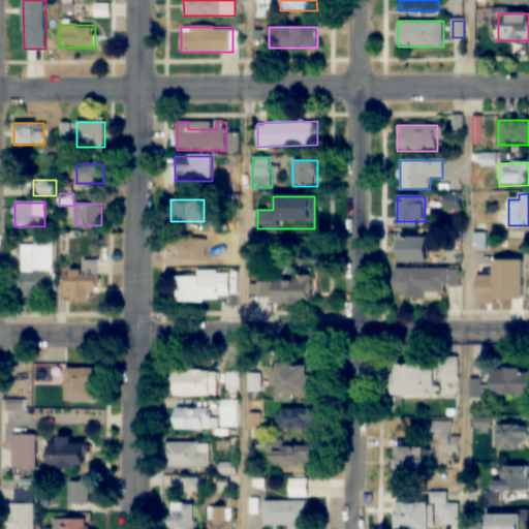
[(54,245),(45,245),(45,237),(35,236),(34,246),(22,245),(21,275),(17,275),(16,292),(53,293),(54,245)]
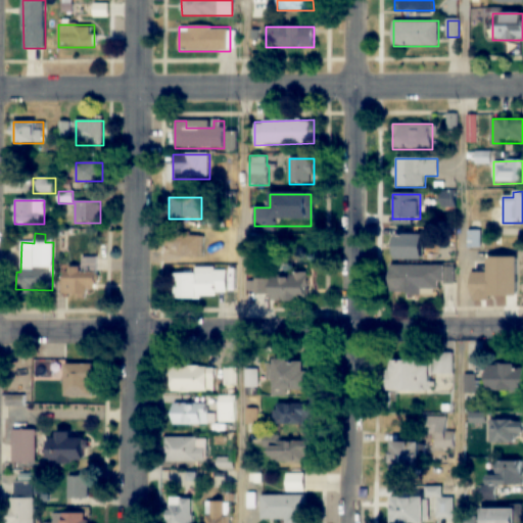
[(203,256),(203,235),(167,235),(167,256),(203,256)]
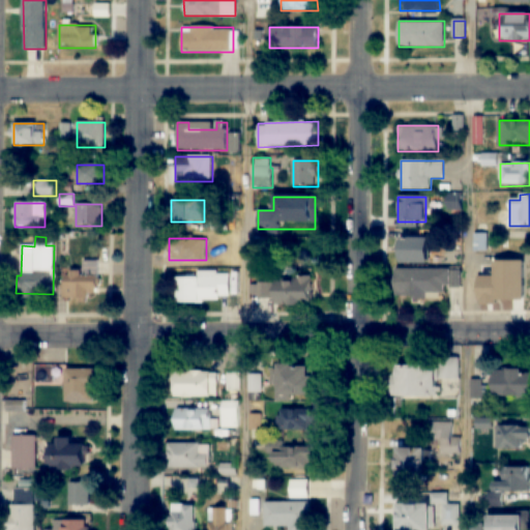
[(428,264),(428,238),(395,238),(395,264),(428,264)]
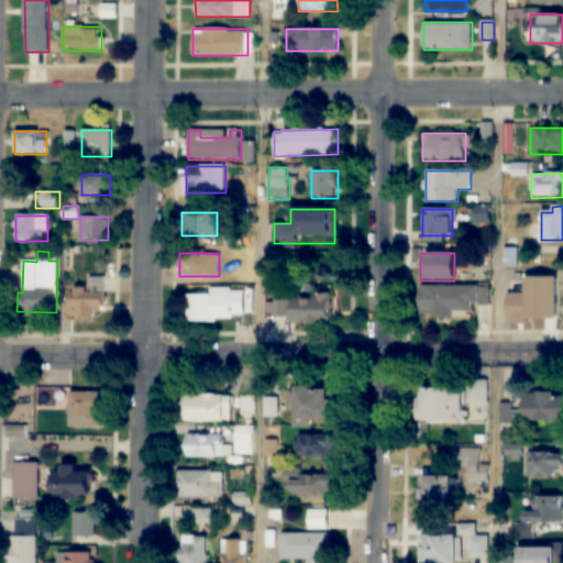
[(519,276),(519,307),(562,306),(562,279),(555,280),(555,276),(519,276)]
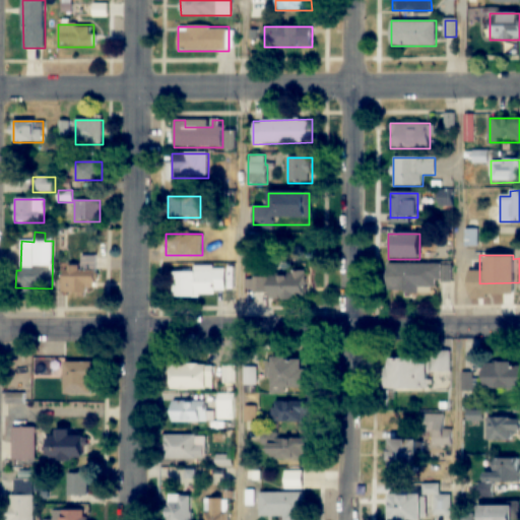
[(98,256),(80,256),(81,266),(67,267),(67,297),(86,297),(86,287),(98,287),(98,256)]
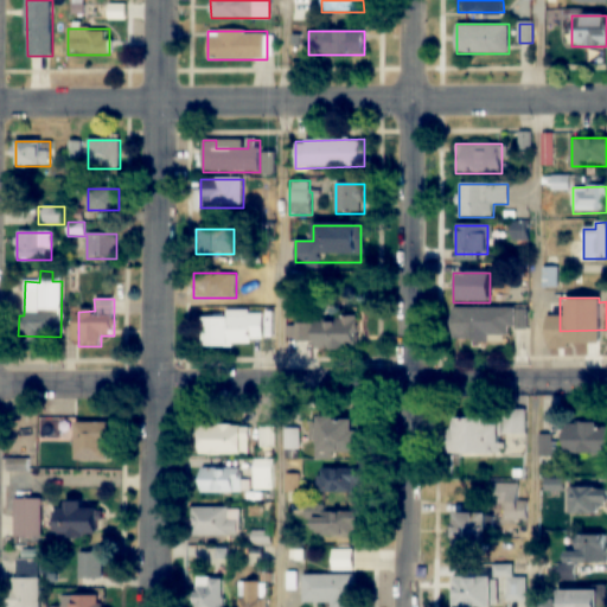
[(528,308),(451,308),(451,340),(512,340),(512,328),(528,328),(528,308)]
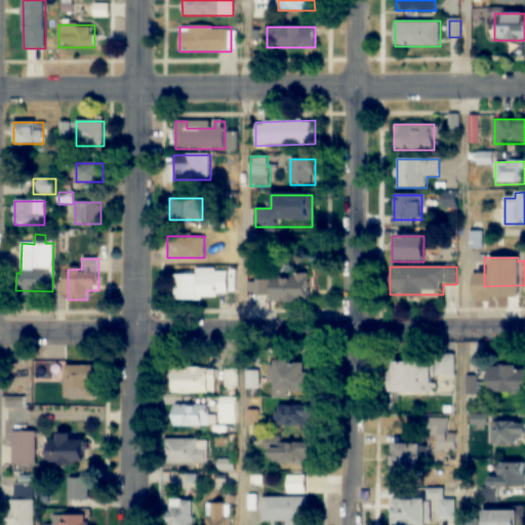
[(174,299),(228,299),(228,273),(174,273),(174,299)]
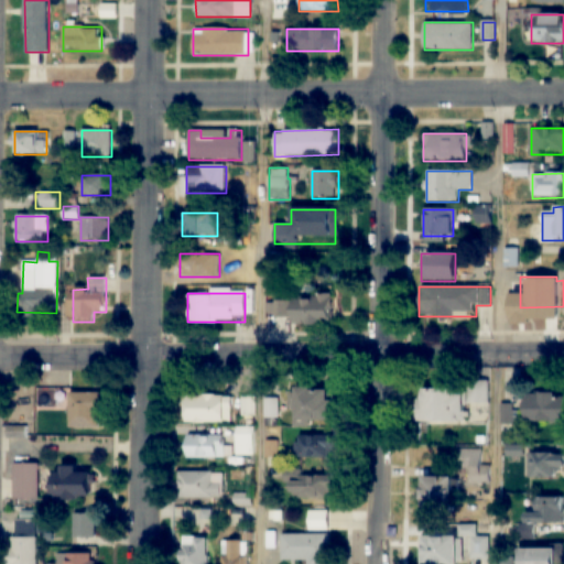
[(293,325),(332,325),(332,295),(277,296),(277,320),(293,318),(293,325)]
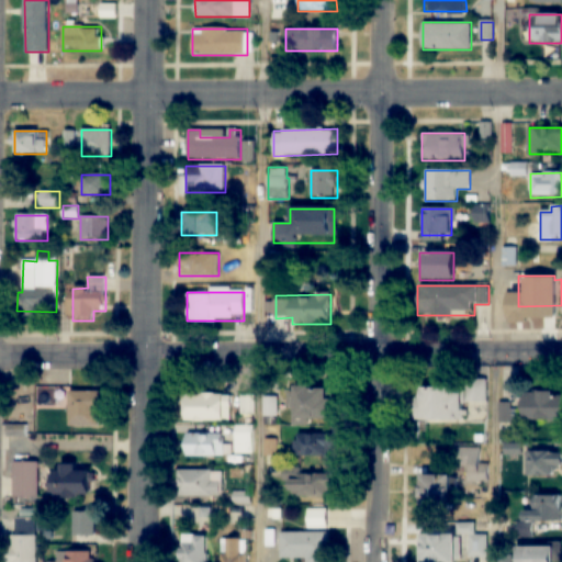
[(487,402),(487,380),(470,380),(470,402),(487,402)]
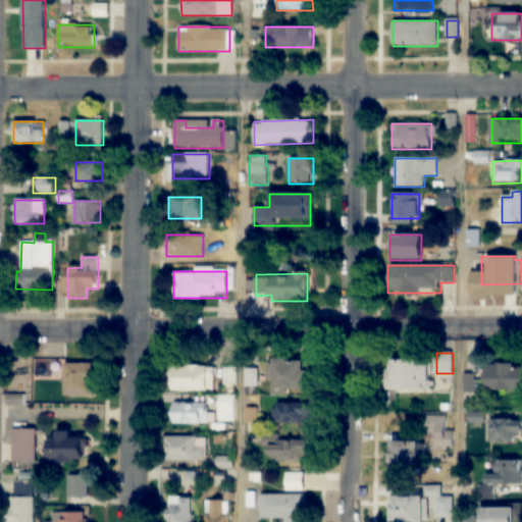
[(270,394),(307,394),(307,360),(270,360),(270,394)]
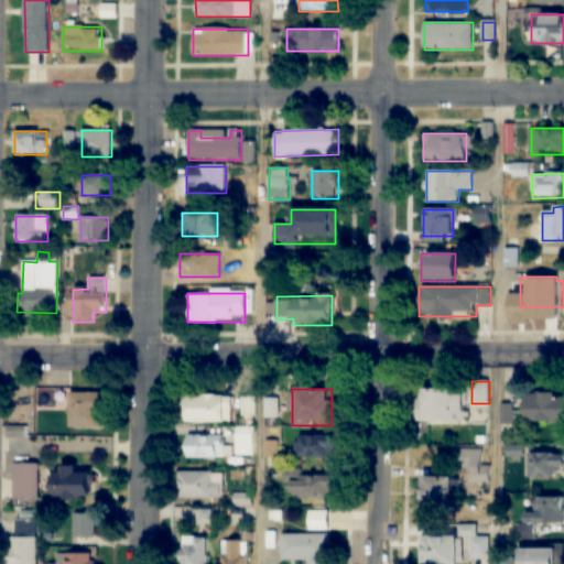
[(421,423),(464,423),(464,389),(421,389),(421,423)]
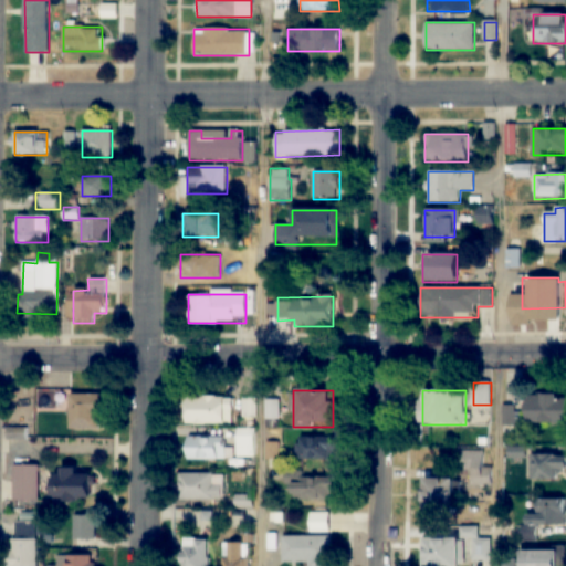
[(70,430),(102,429),(102,395),(59,396),(59,408),(70,408),(70,430)]
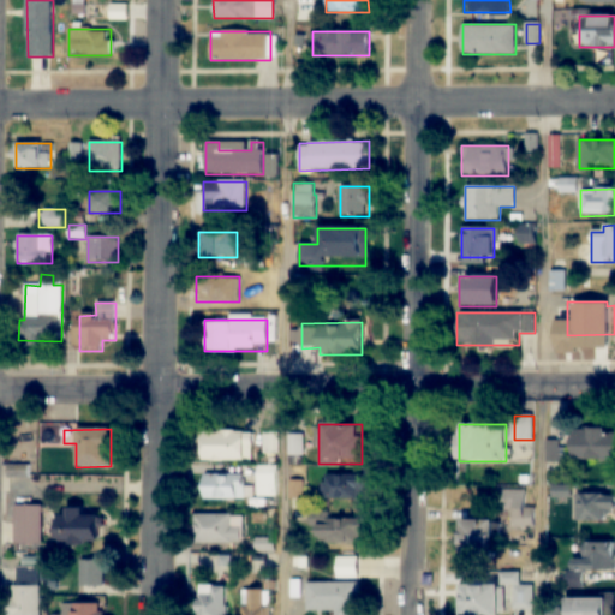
[(614,429),(571,430),(571,461),(614,461),(614,429)]
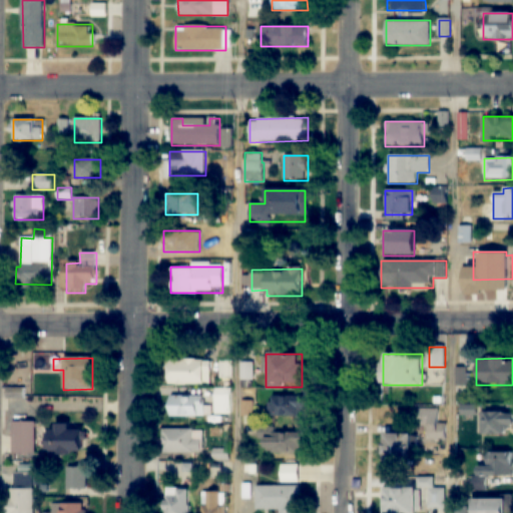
[(210,359),(167,359),(167,385),(210,385),(210,359)]
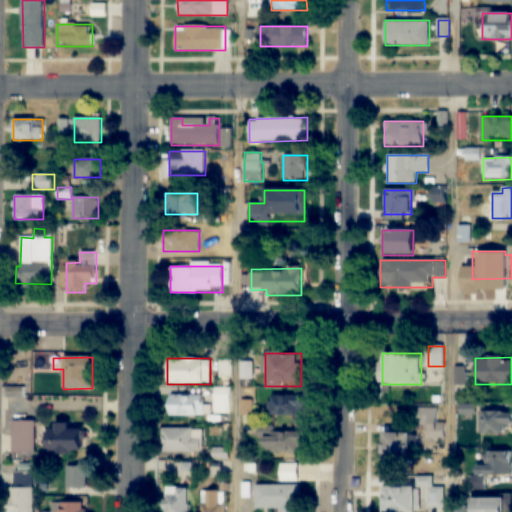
[(232,359),(219,359),(219,380),(232,380),(232,359)]
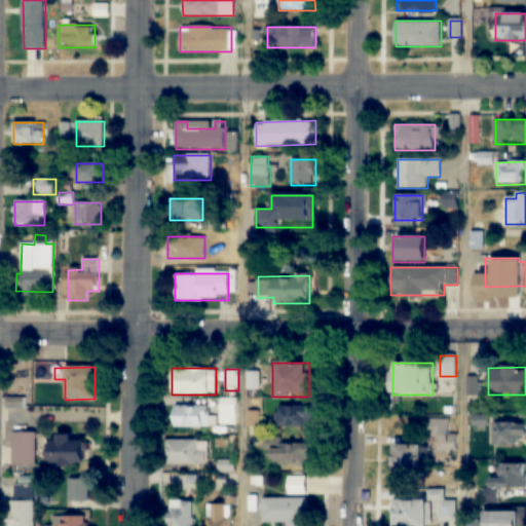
[(483,377),(467,377),(467,396),(483,396),(483,377)]
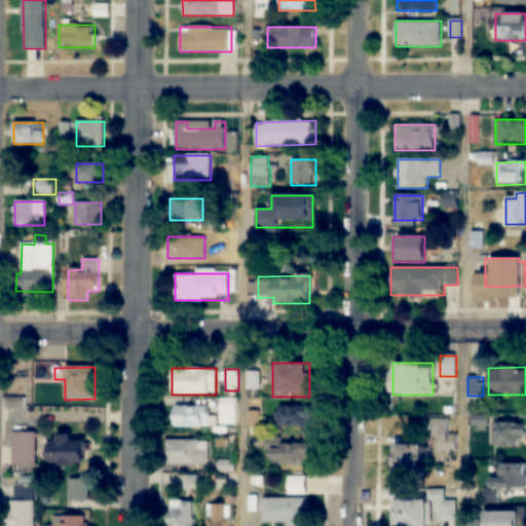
[(220,398),(220,424),(236,424),(236,398),(220,398)]
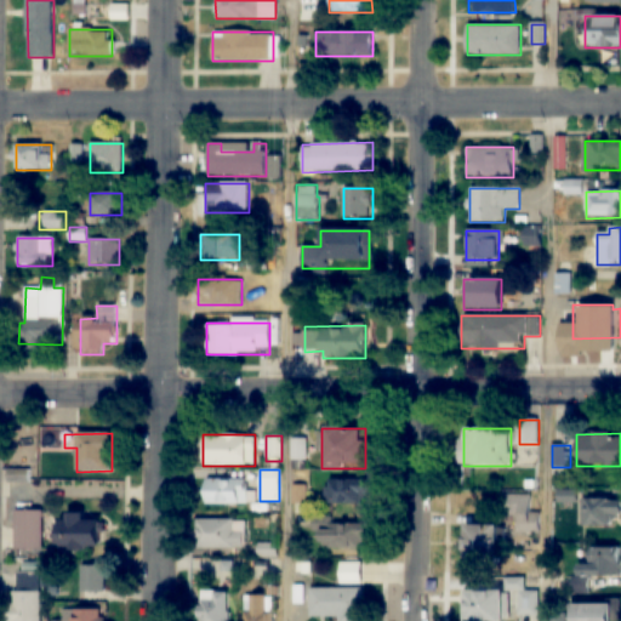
[(248,479),(204,479),(204,505),(248,505),(248,479)]
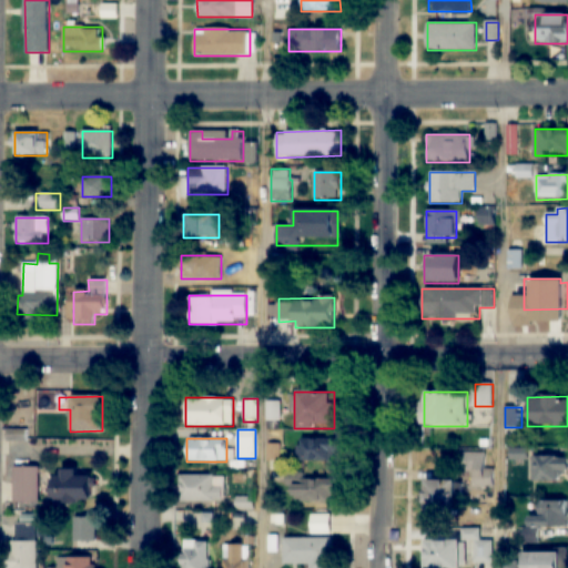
[(337,438),(297,438),(297,462),(337,462),(337,438)]
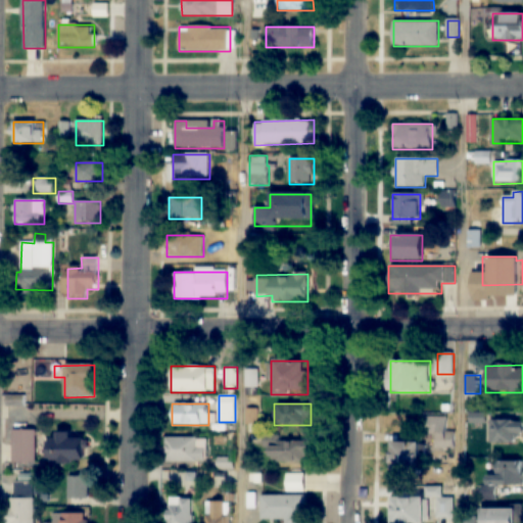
[(447,417),(422,416),(421,434),(436,434),(436,449),(454,449),(455,432),(446,431),(447,417)]
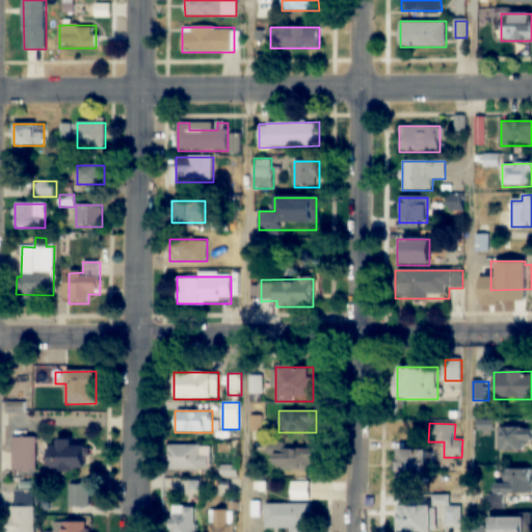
[(524,452),(524,443),(531,443),(531,427),(497,427),(497,452),(524,452)]
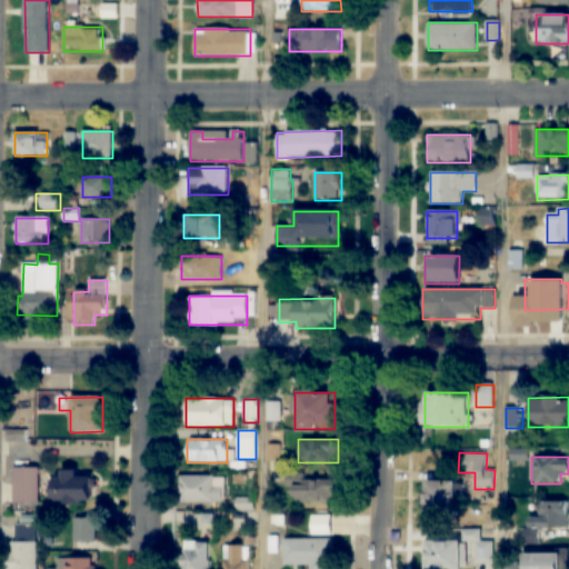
[(39,468),(15,468),(15,503),(39,503),(39,468)]
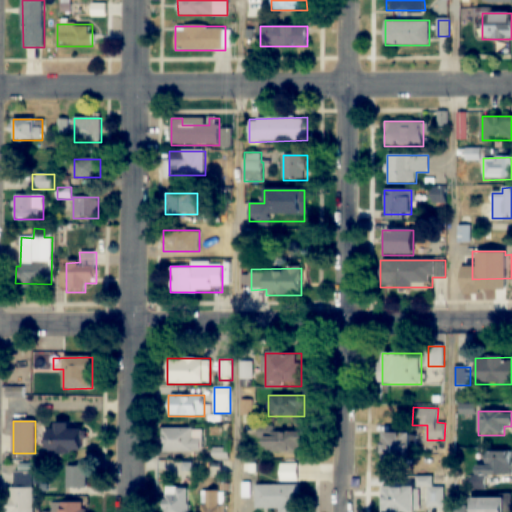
[(83,425),(45,425),(45,452),(82,452),(83,425)]
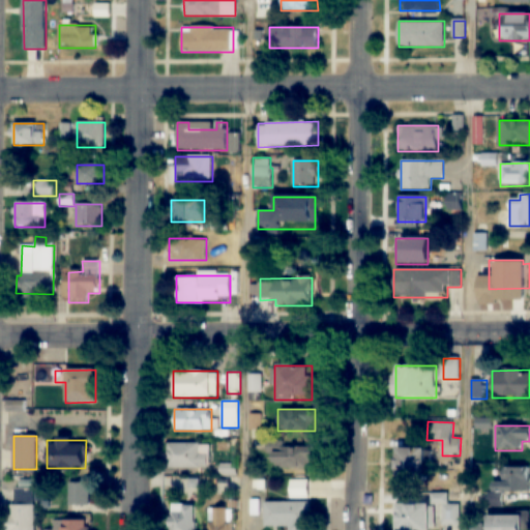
[(168,443),(168,469),(210,469),(210,443),(168,443)]
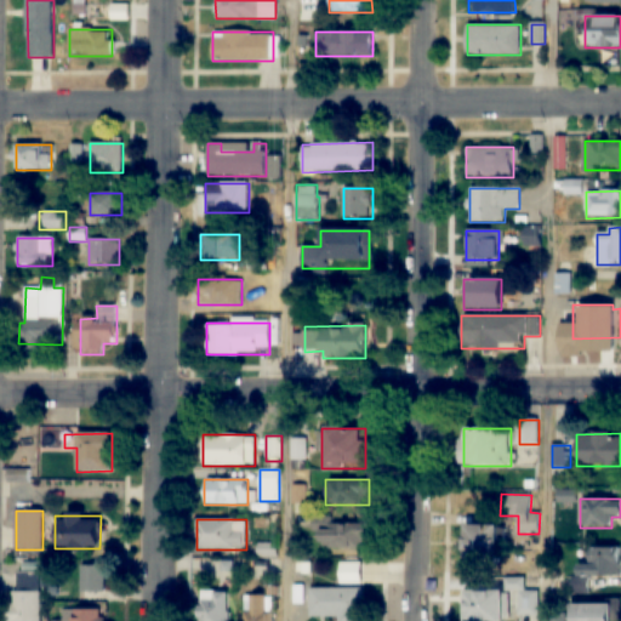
[(315,548),(369,548),(369,520),(315,520),(315,548)]
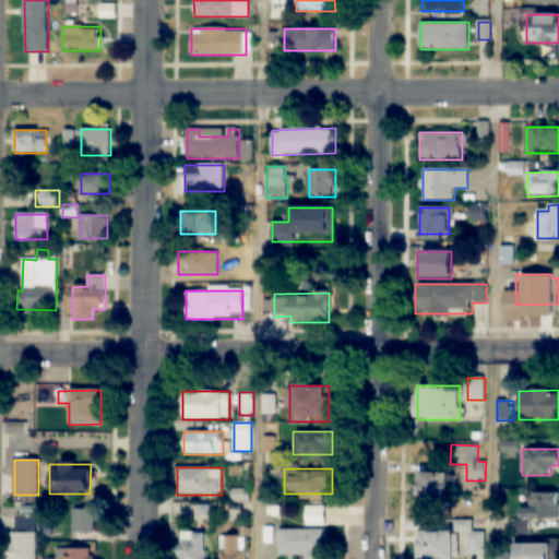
[(418,510),(449,510),(449,474),(418,474),(418,510)]
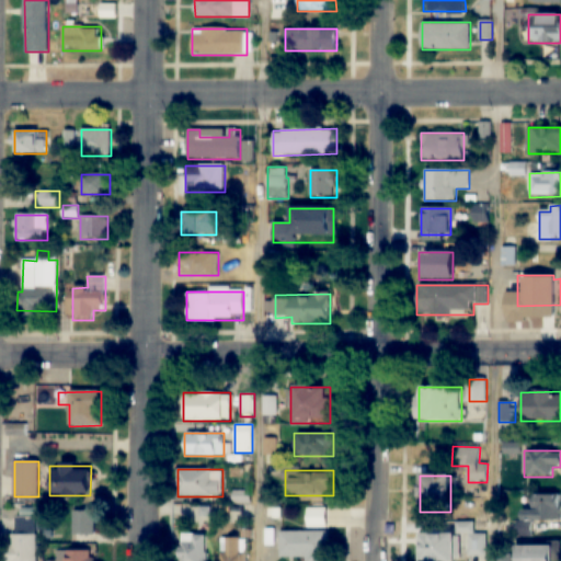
[(235,491),(235,501),(250,501),(250,491),(235,491)]
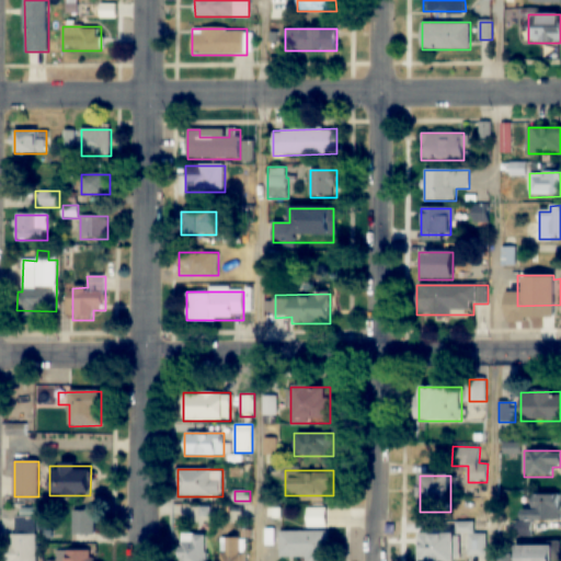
[(560,494),(531,495),(531,511),(519,512),(519,536),(536,536),(536,522),(560,521),(560,494)]
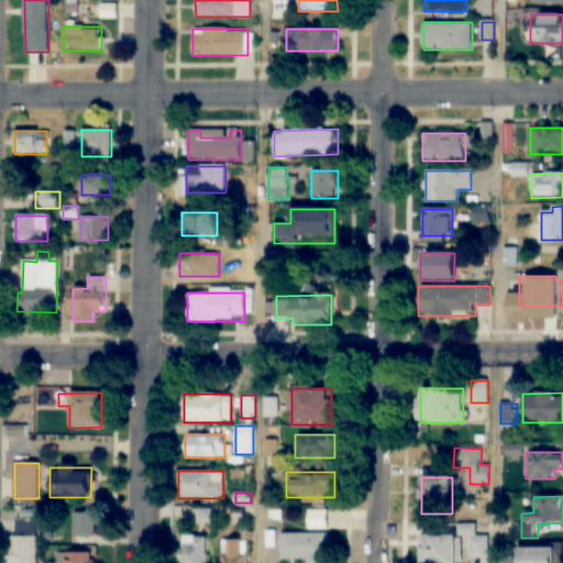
[(178,526),(214,526),(214,508),(178,508),(178,526)]
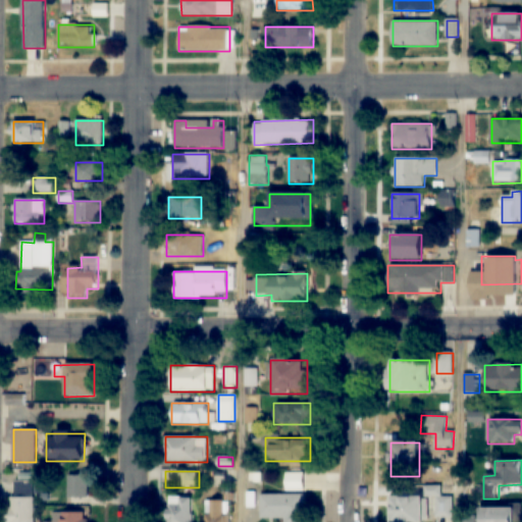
[(305,472),(285,472),(285,491),(305,491),(305,472)]
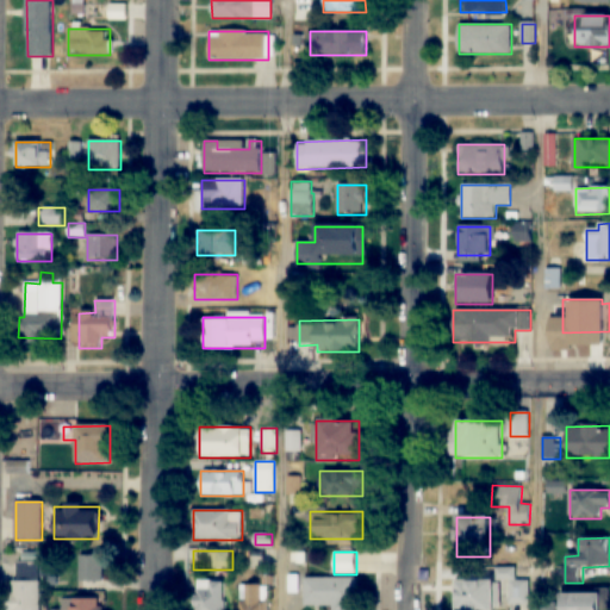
[(81,582),(104,582),(104,555),(81,555),(81,582)]
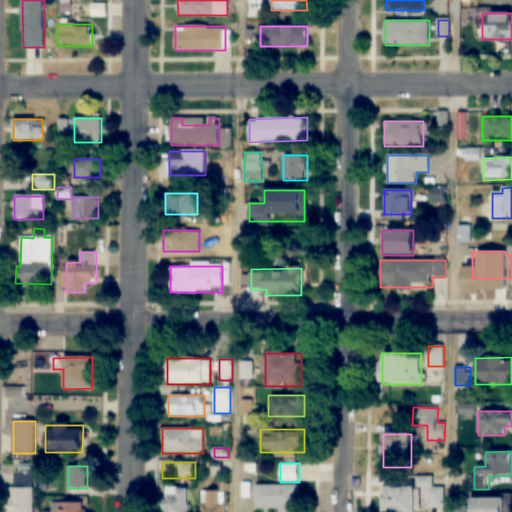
[(433,488),(433,478),(418,477),(417,487),(433,488)]
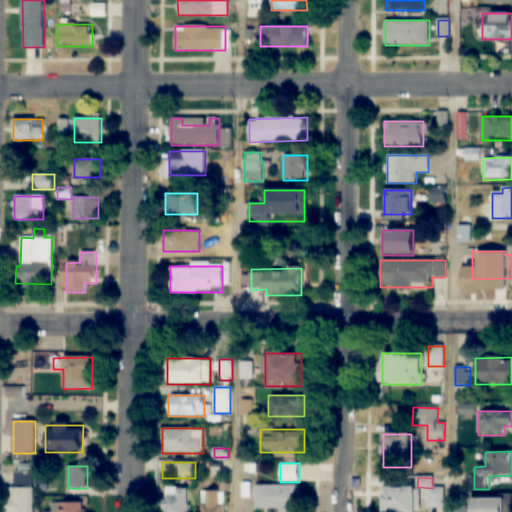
[(255,509),(279,509),(279,511),(299,511),(299,484),(255,484),(255,509)]
